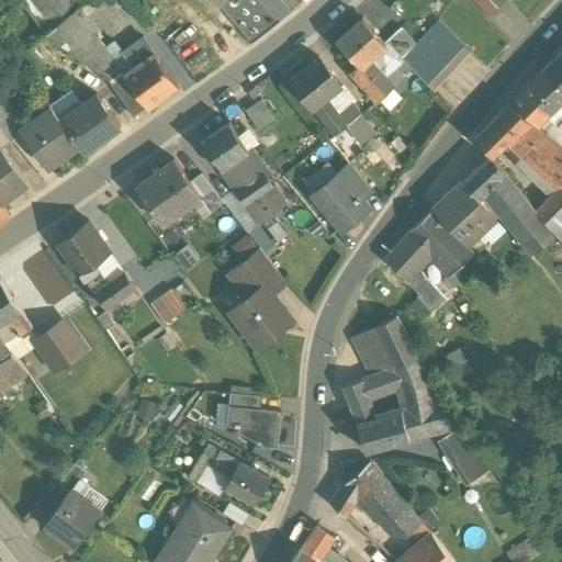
[(83,6),(78,0),(17,0),(46,35),(46,36),(52,43),(66,54),(93,35),(77,12),(83,6)]
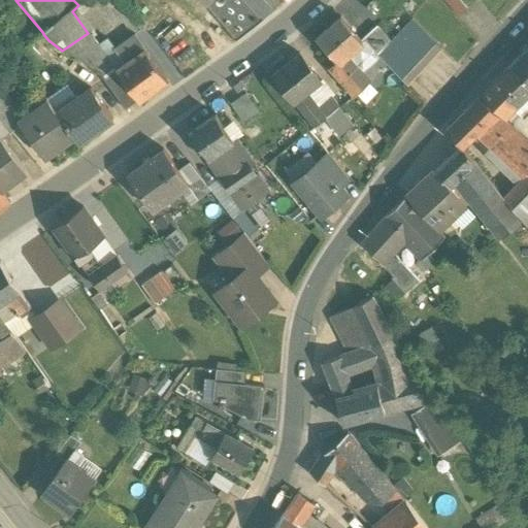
[(262,0),(272,9),(281,0),(262,0)]
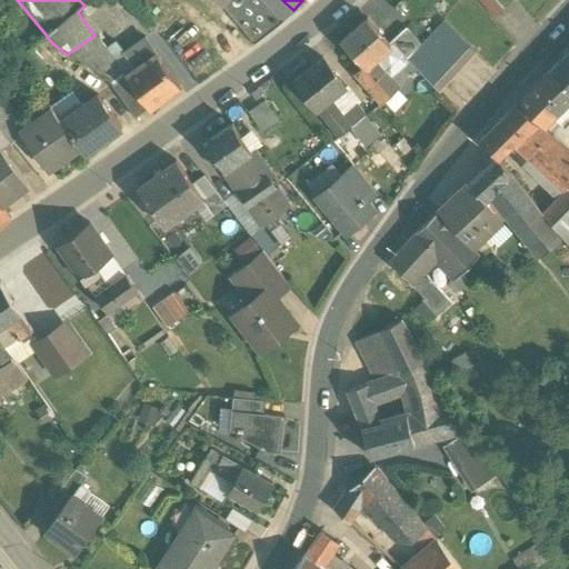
[(503,12),(491,0),(480,0),(478,2),(495,21),(503,12)]
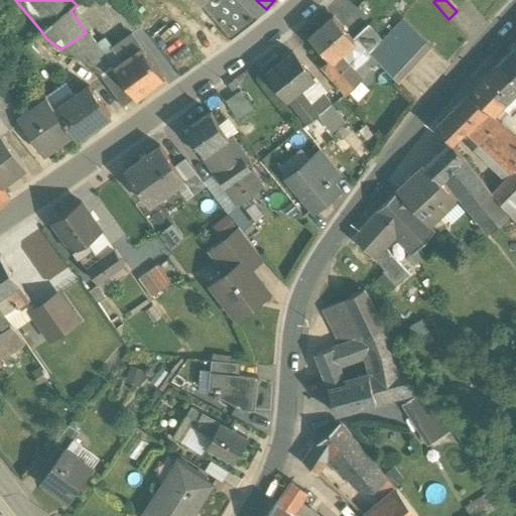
[(333,19),(309,39),(329,61),(321,68),(347,96),(363,80),(341,55),(353,44),(354,43),(352,41),(333,19)]
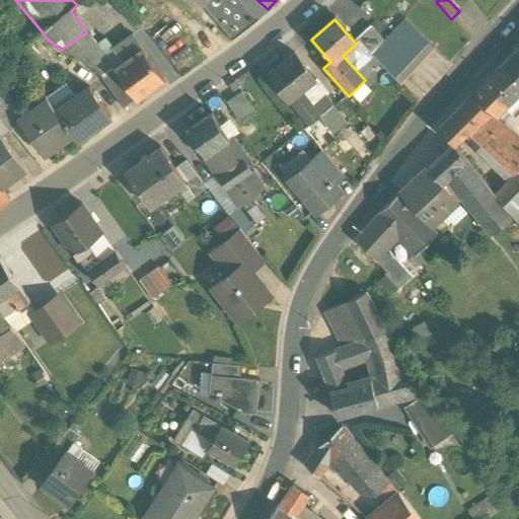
[(384,43),(371,56),(400,84),(434,49),(404,21),(384,43)]
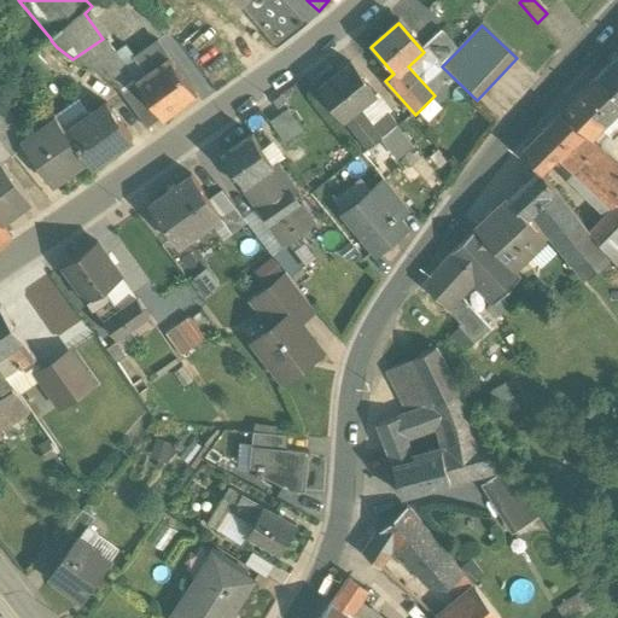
[(441,33),(421,50),(424,52),(423,53),(424,53),(430,56),(442,68),(442,66),(458,51),(441,33)]
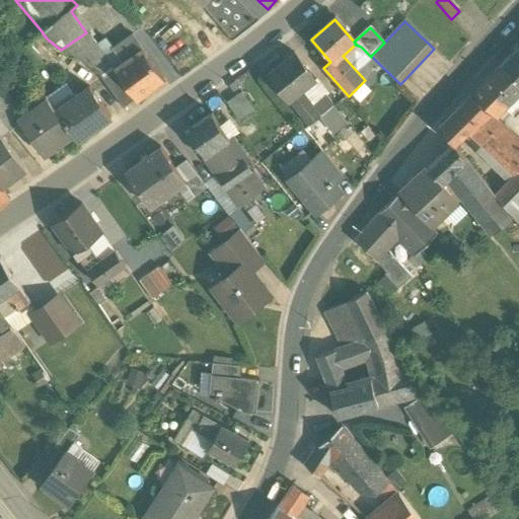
[(114,72),(86,32),(61,50),(72,59),(78,60),(101,80),(114,72)]
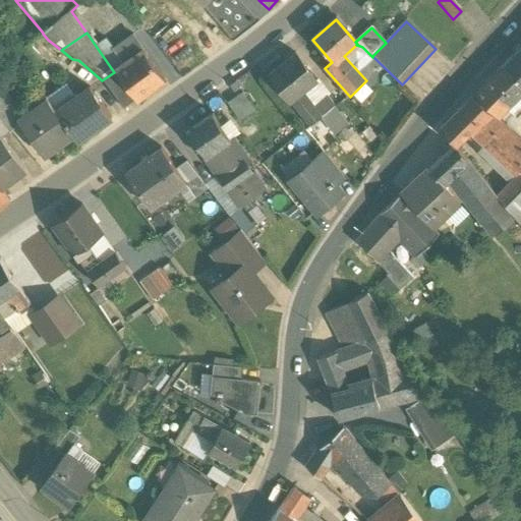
[(132,37),(113,51),(120,60),(124,57),(128,62),(115,70),(137,101),(164,81),(132,37)]
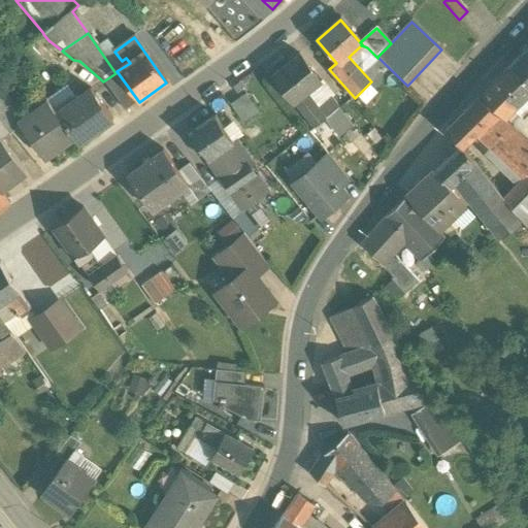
[(527,47),(512,65),(527,85),(527,47)]
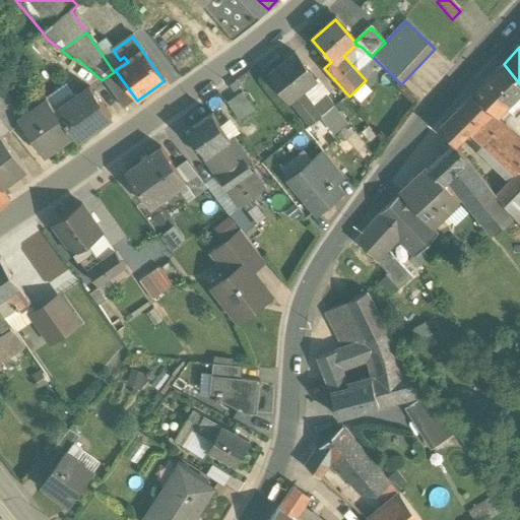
[(295,56),(270,74),(302,116),(314,107),(302,92),(315,82),(295,56)]
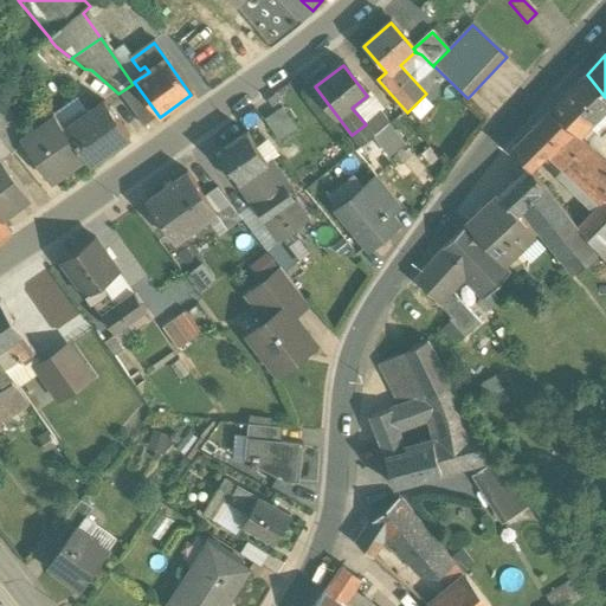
[(58,89),(44,73),(30,86),(44,102),(58,89)]
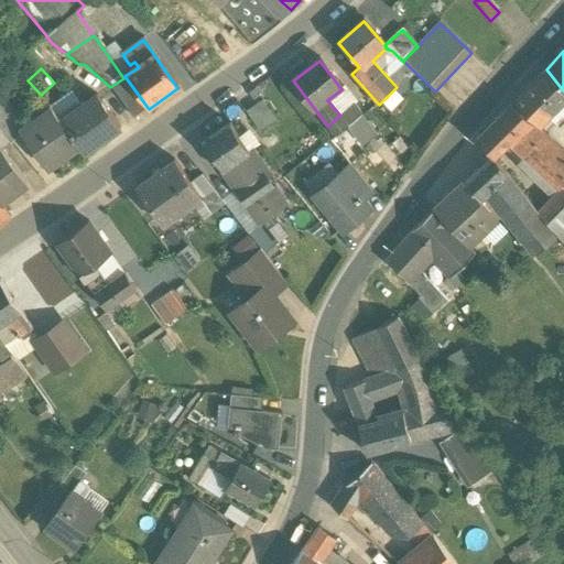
[(563,90),(546,69),(513,102),(541,129),(549,121),(563,105),(563,90)]
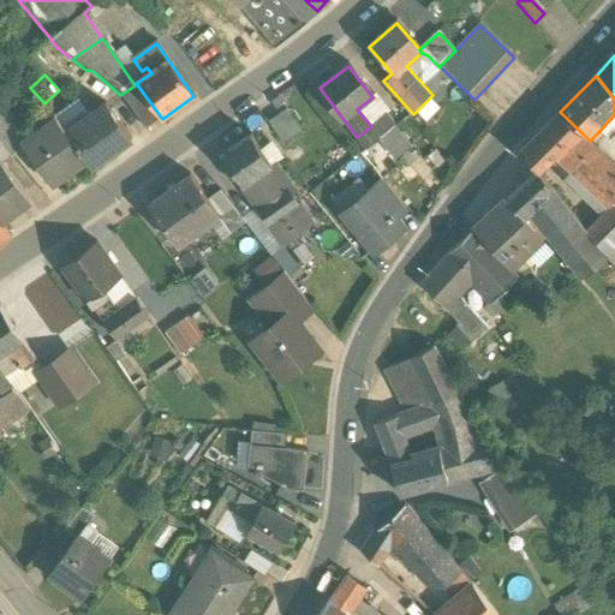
[(162,119),(136,83),(135,85),(120,95),(145,131),(162,119)]
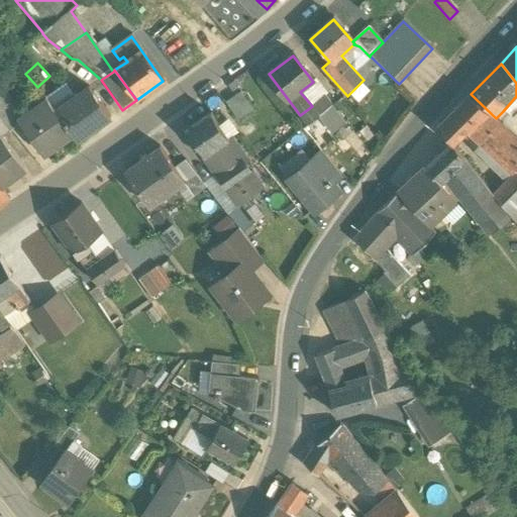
[(87,88),(54,112),(71,136),(76,142),(109,118),(87,88)]
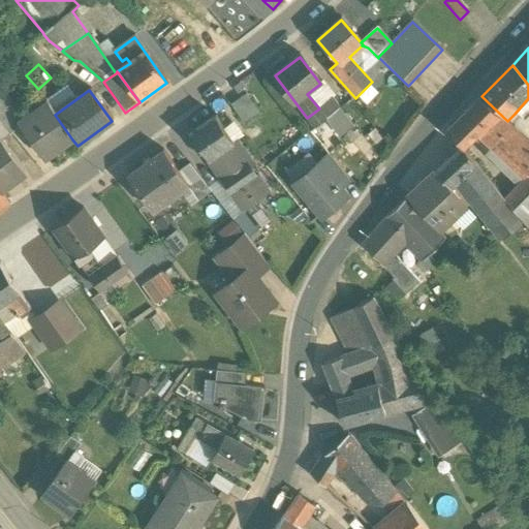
[(242,123),(258,114),(247,93),(230,102),(242,123)]
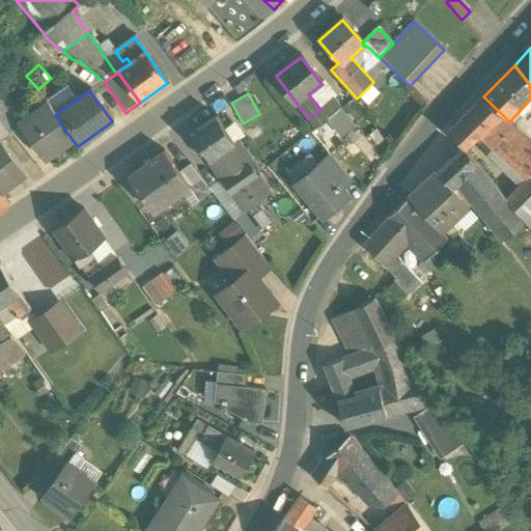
[(512,127),(482,98),(462,118),(477,133),(494,147),(497,144),(512,127)]
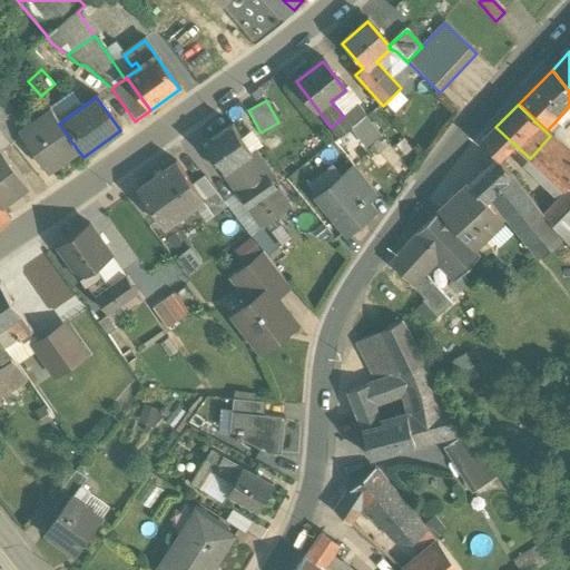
[(569,106),(554,123),(566,135),(569,129),(569,106)]
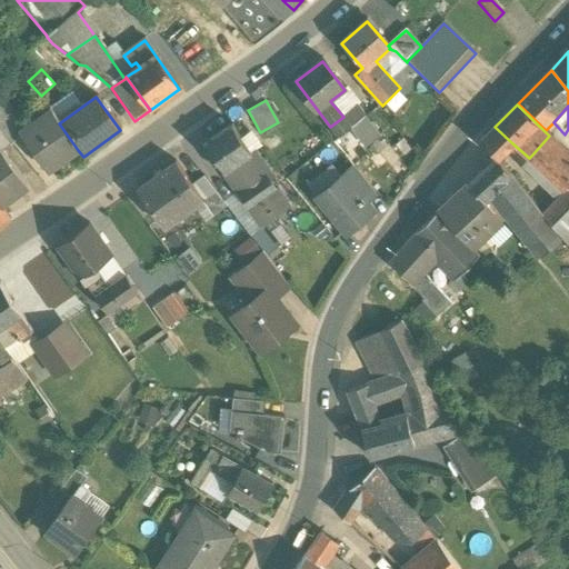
[(20,131),(1,107),(0,107),(0,131),(11,146),(22,137),(19,132),(20,131)]
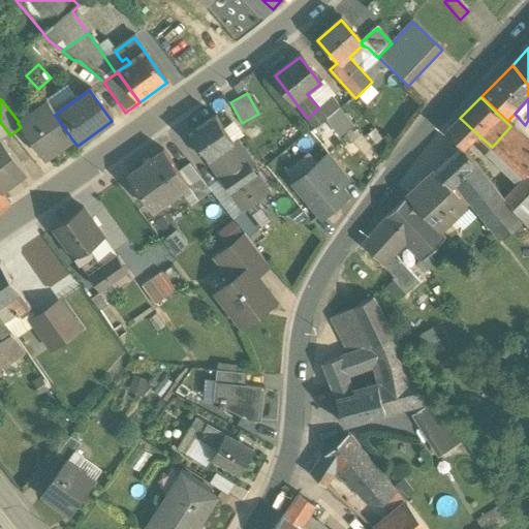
[(319,109),(307,118),(315,129),(327,120),(340,110),(332,99),(319,109)]
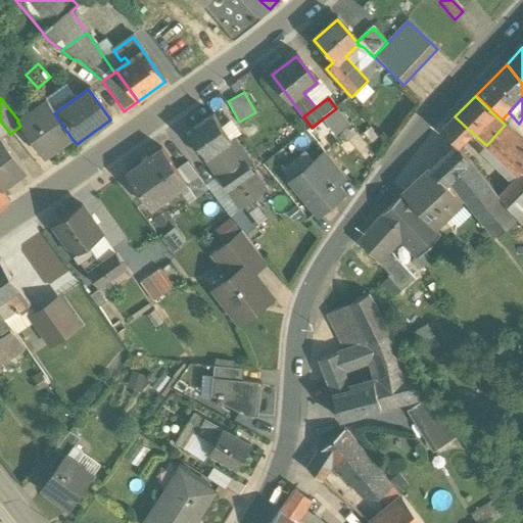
[(49,106),(35,116),(32,111),(18,121),(17,122),(20,126),(43,157),(72,138),(54,113),(49,106)]
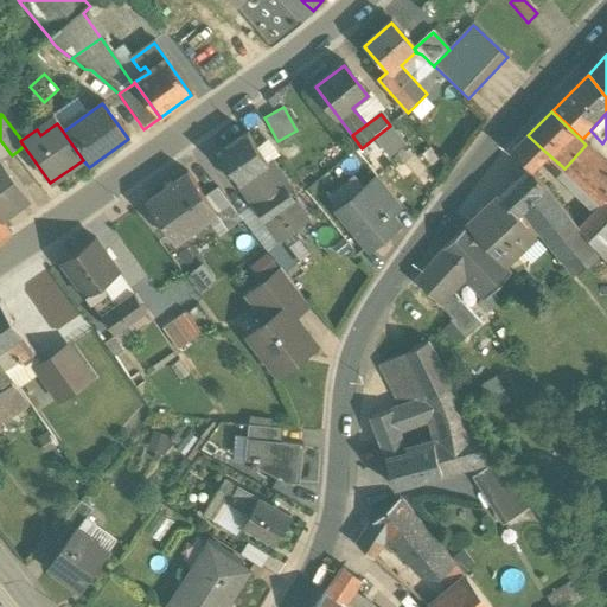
[(391,159),(407,147),(390,126),(375,138),(391,159)]
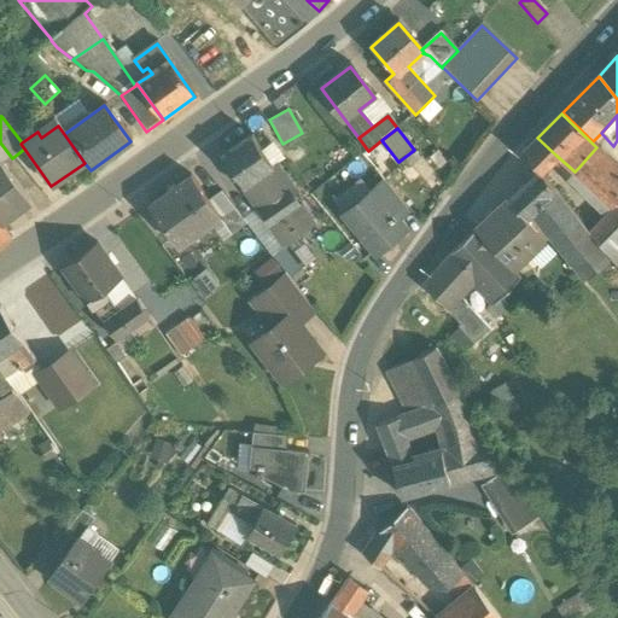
[(250,136),(221,157),(243,187),(272,167),(250,136)]
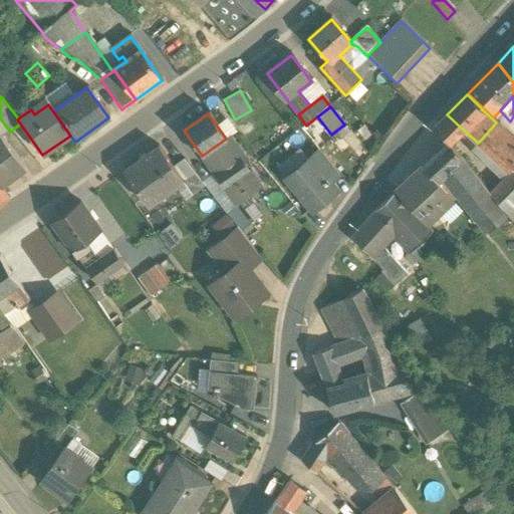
[(462,129),(447,114),(435,125),(449,144),(462,129)]
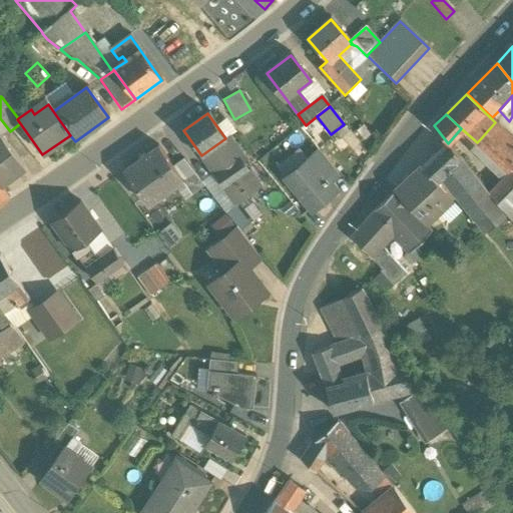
[(0,118),(0,137),(0,138),(10,131),(0,118)]
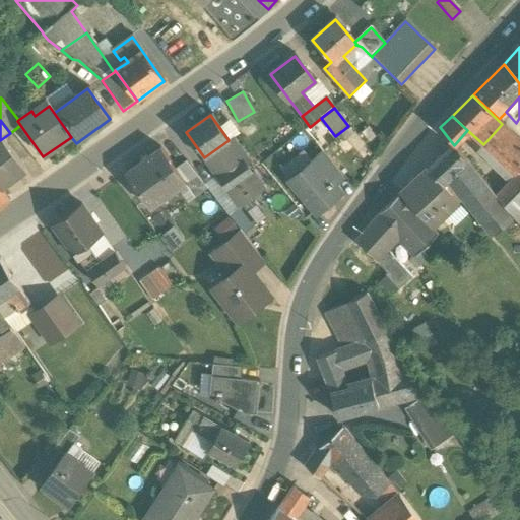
[(519,140),(502,124),(486,141),(519,173),(519,140)]
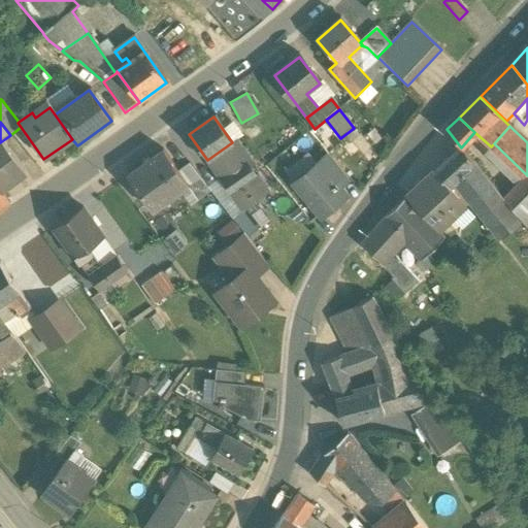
[(0,190),(24,172),(0,142),(0,141),(0,190)]
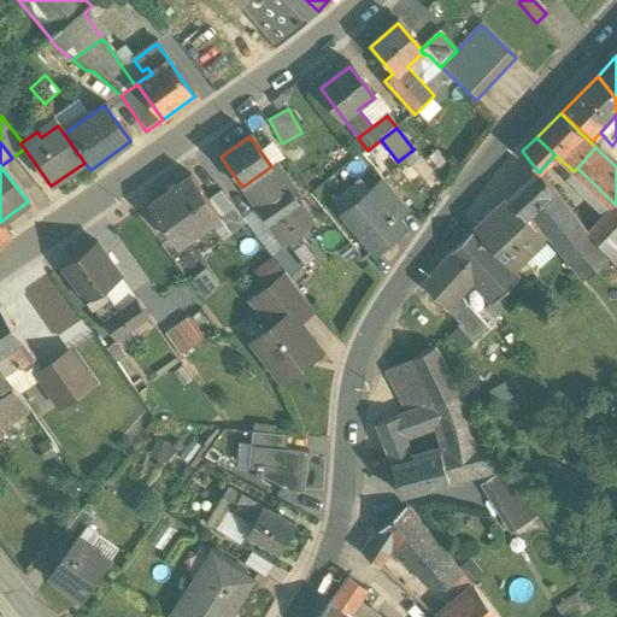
[(271,166),(242,187),(258,211),(288,191),(271,166)]
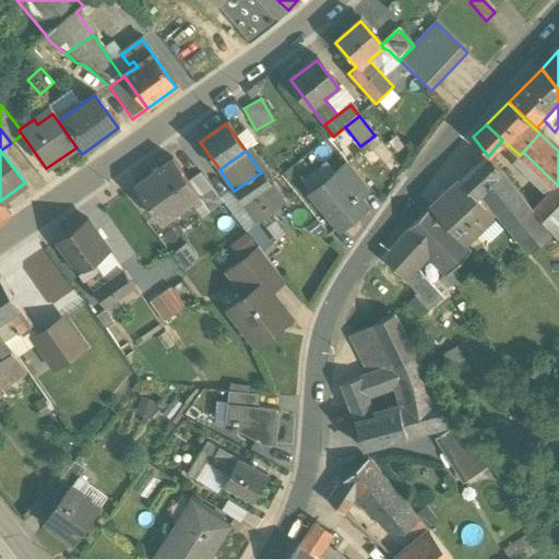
[(558,202),(543,219),(558,241),(558,186),(523,152),(520,155),(556,190),(558,192),(558,202)]
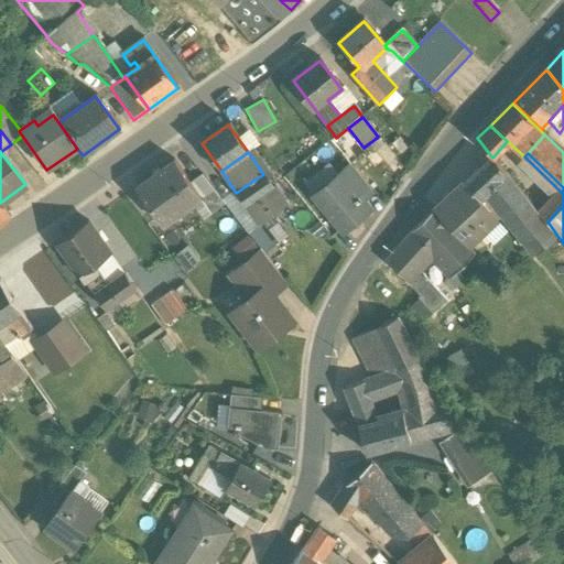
[(492,158),(465,183),(480,199),(485,196),(508,175),(492,158)]
